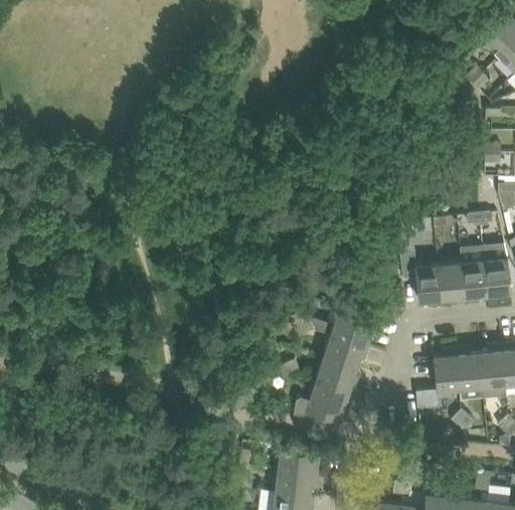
[(514,21),(509,15),(494,29),(483,39),(499,56),(514,41),(514,21)]
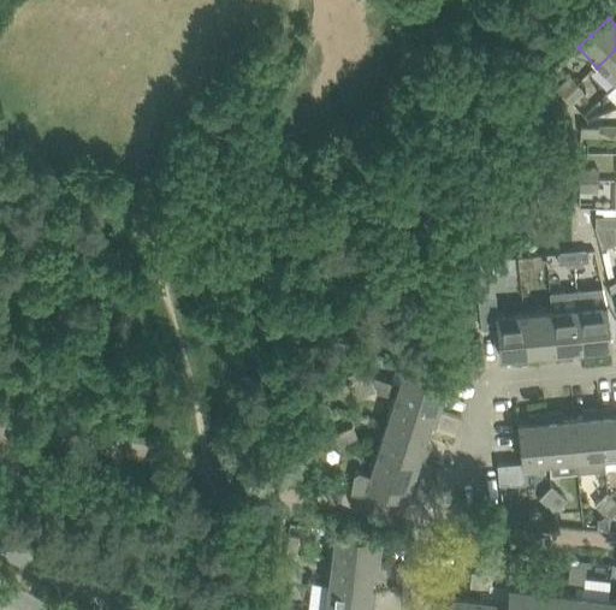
[(615,49),(597,67),(615,87),(615,49)]
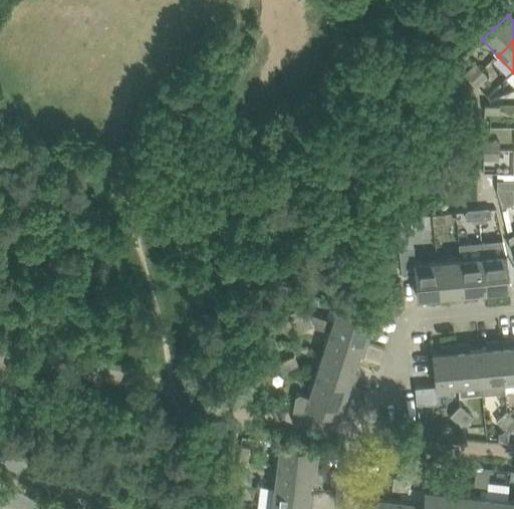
[(471,83),(482,72),(476,66),(465,77),(471,83)]
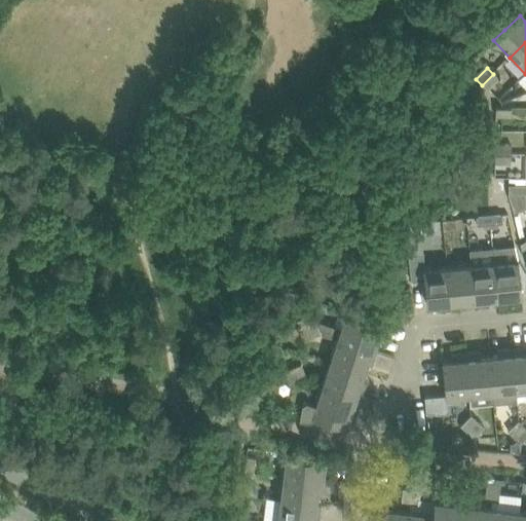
[(488,91),(499,80),(493,74),(482,85),(488,91)]
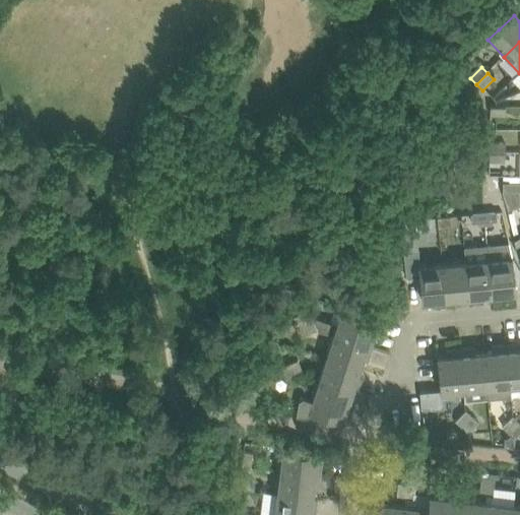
[(505,118),(506,109),(490,109),(490,118),(505,118)]
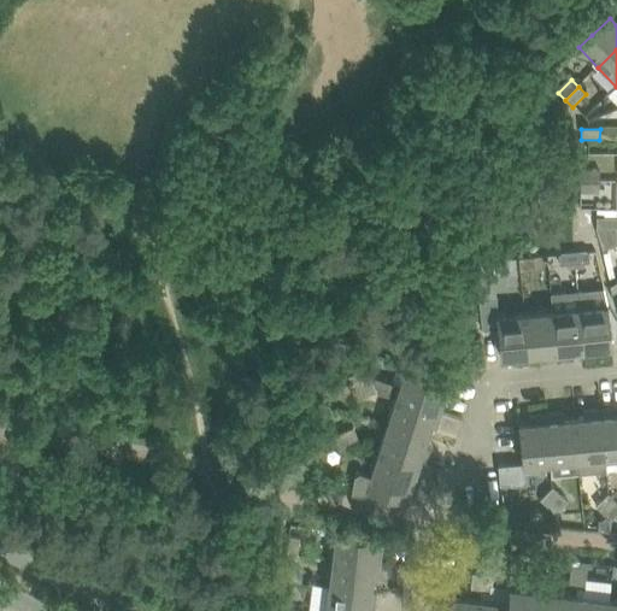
[(599,184),(599,174),(581,174),(581,184),(599,184)]
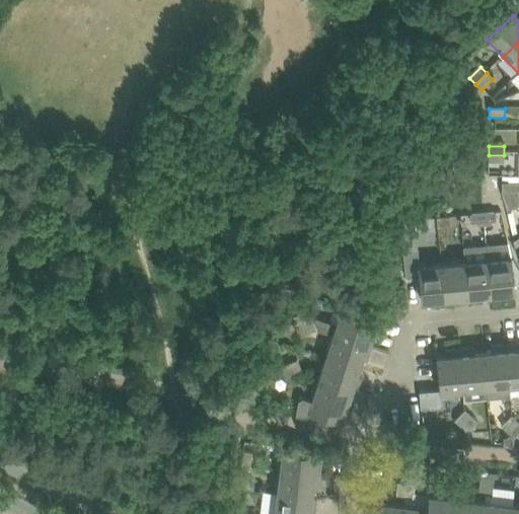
[(503,164),(504,155),(489,155),(488,163),(503,164)]
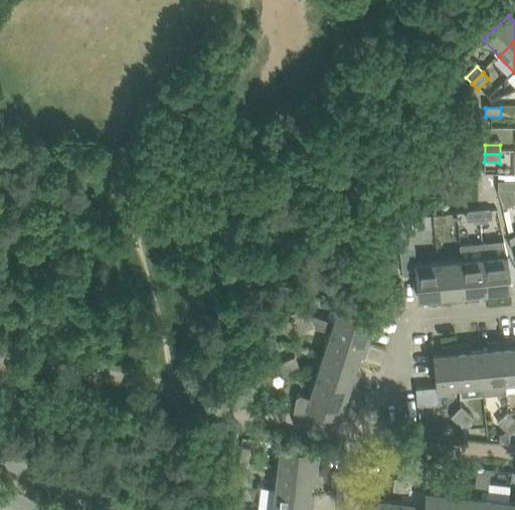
[(510,192),(510,184),(498,183),(498,192),(510,192)]
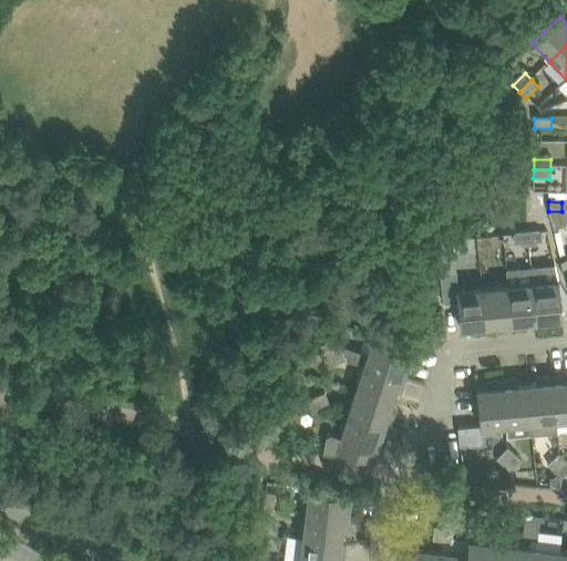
[(540,234),(527,235),(528,245),(542,243),(540,234)]
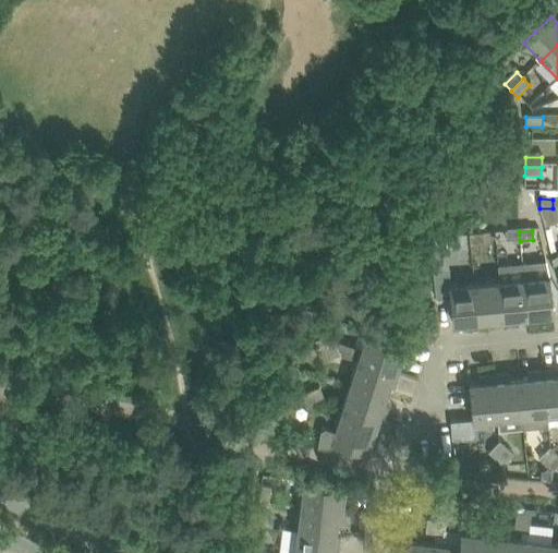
[(520,241),(519,231),(505,232),(506,242),(520,241)]
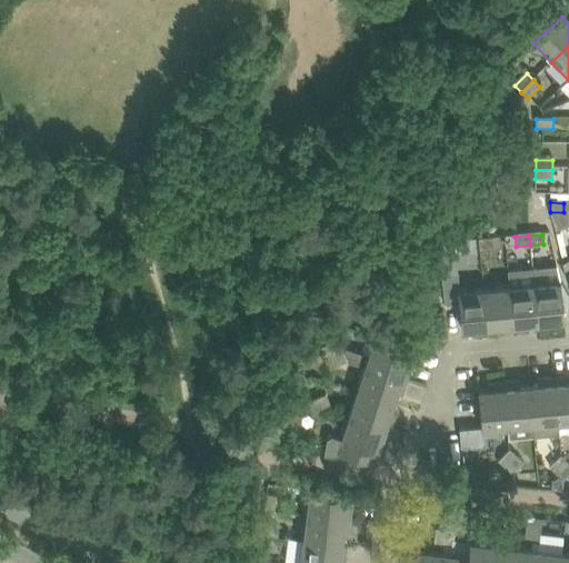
[(479,250),(493,249),(492,239),(478,241),(479,250)]
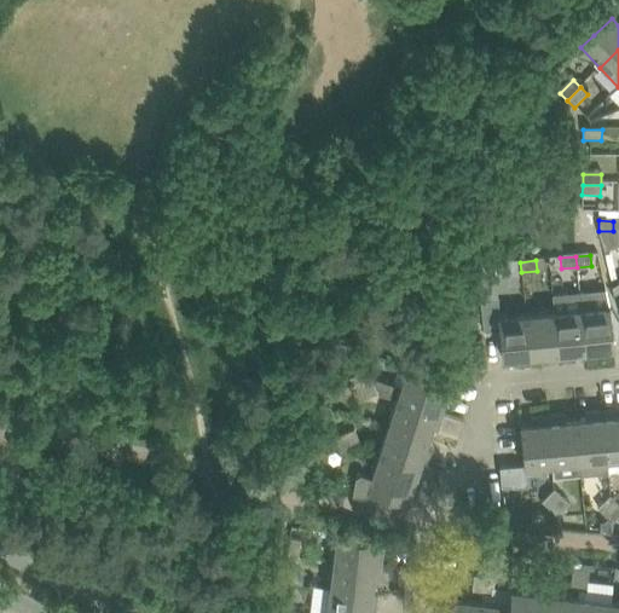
[(493,265),(478,266),(479,282),(495,279),(493,265)]
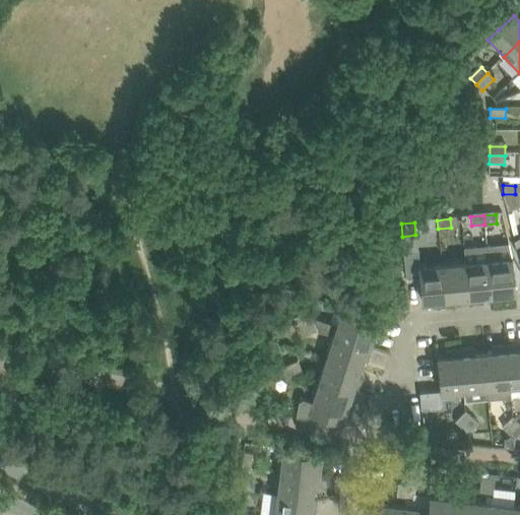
[(492,297),(488,262),(477,263),(475,249),(463,250),(465,264),(468,299),(492,297)]
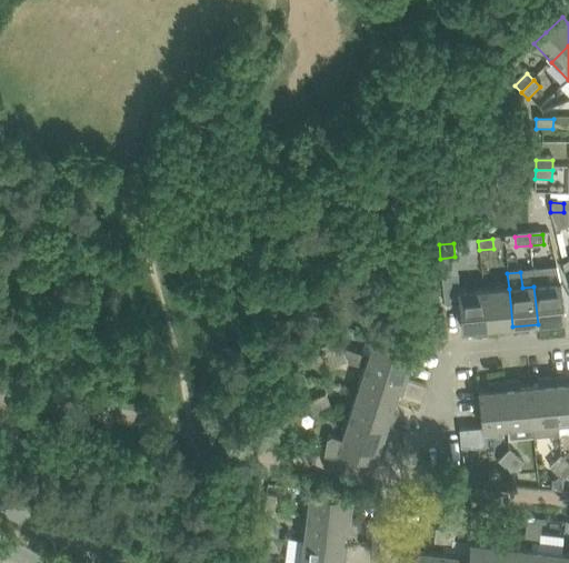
[(487,329),(483,292),(458,294),(457,278),(442,280),(445,307),(458,305),(461,332),(487,329)]
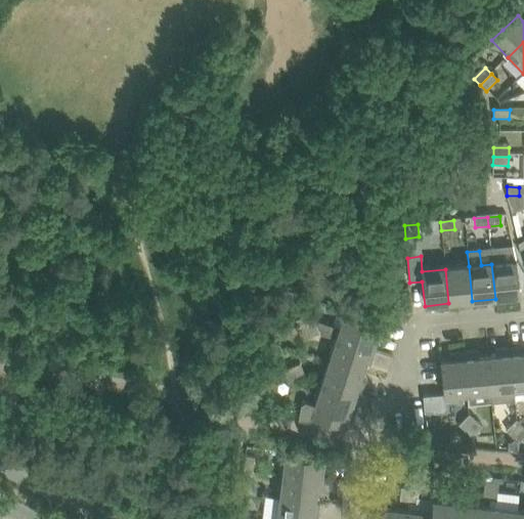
[(519,297),(517,276),(516,262),(491,264),(495,299),(519,297)]
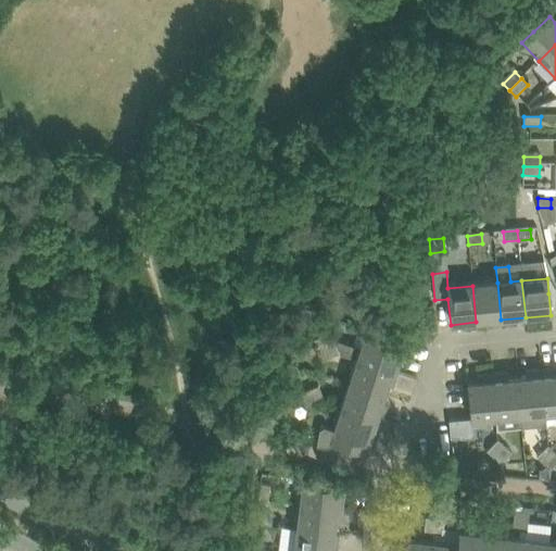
[(501,320),(497,283),(472,286),(476,322),(501,320)]
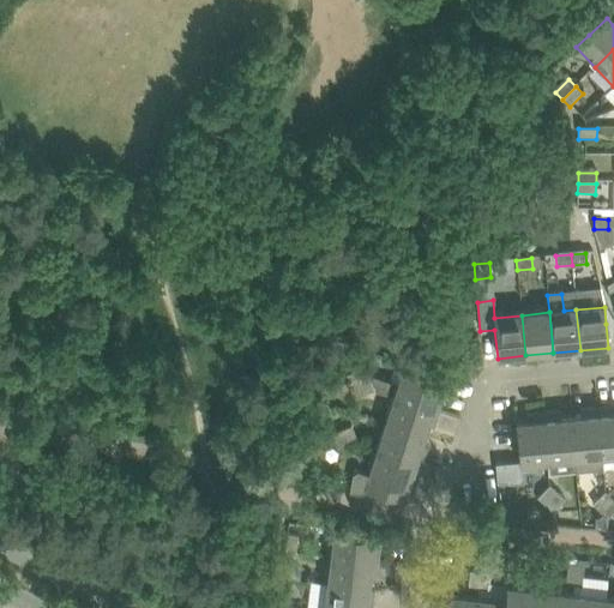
[(397,386),(367,377),(357,381),(365,397),(375,392),(393,398),(438,413),(443,396),(438,395),(440,384),(417,377),(402,372),(397,386)]
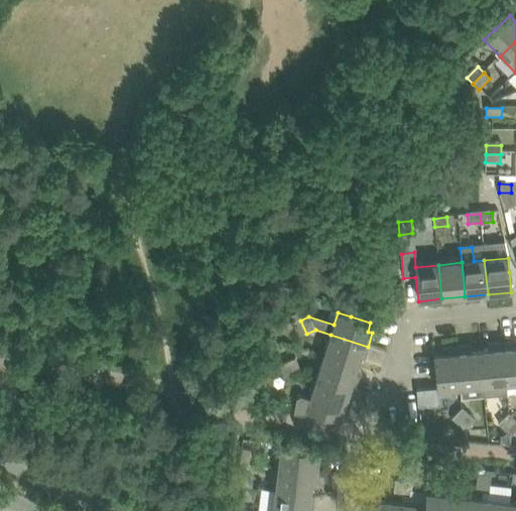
[(300,321),(292,324),(298,338),(306,334),(300,321)]
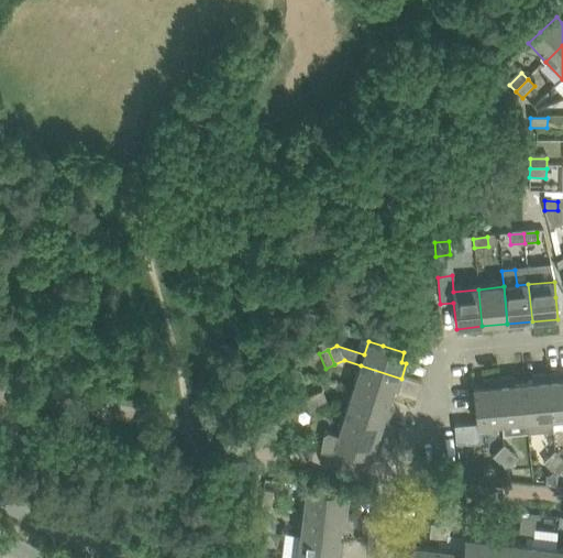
[(397,394),(401,379),(361,365),(353,390),(388,401),(392,392),(397,394)]
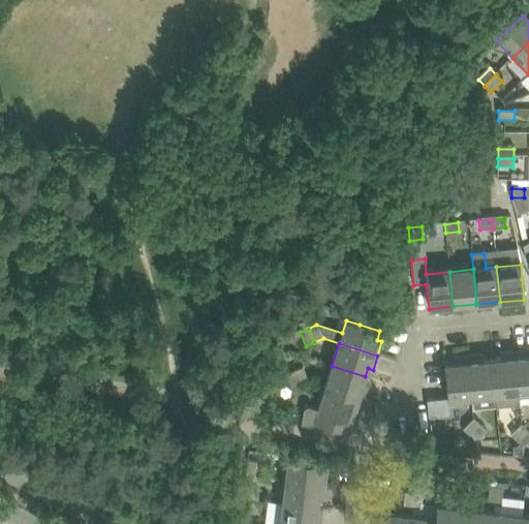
[(528,393),(528,352),(515,355),(519,394),(528,393)]
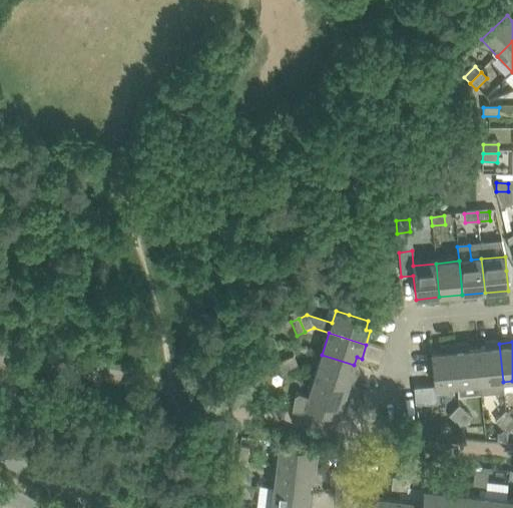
[(485,350),(477,351),(480,384),(481,396),(504,394),(503,382),(499,344),(485,345),(485,350)]
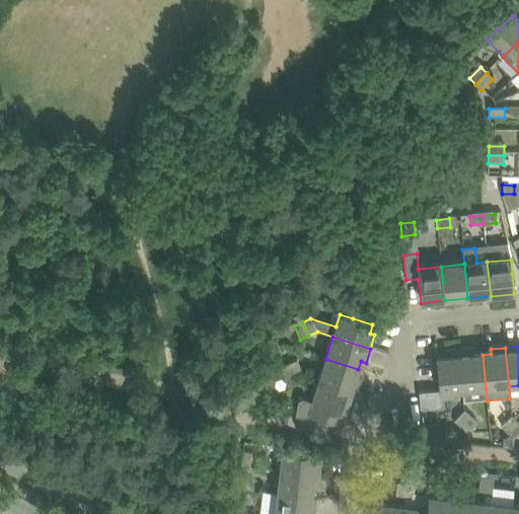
[(486,388),(483,355),(474,355),(473,351),(459,352),(462,391),(486,388)]
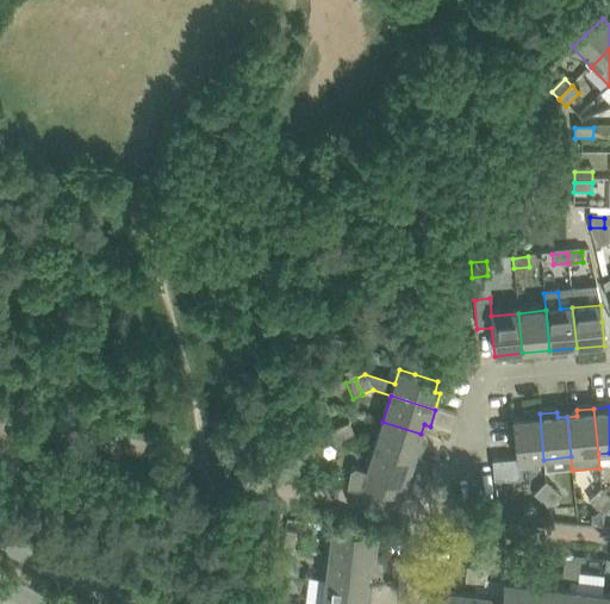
[(543,460),(540,413),(522,415),(523,421),(512,422),(516,461),(492,462),(495,481),(506,480),(506,481),(520,481),(518,471),(533,469),(531,460),(543,460)]
